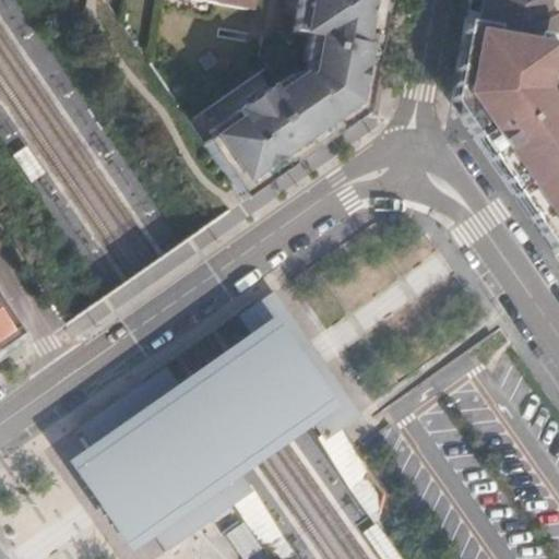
[(186,0),(245,10),(246,0),(186,0)]
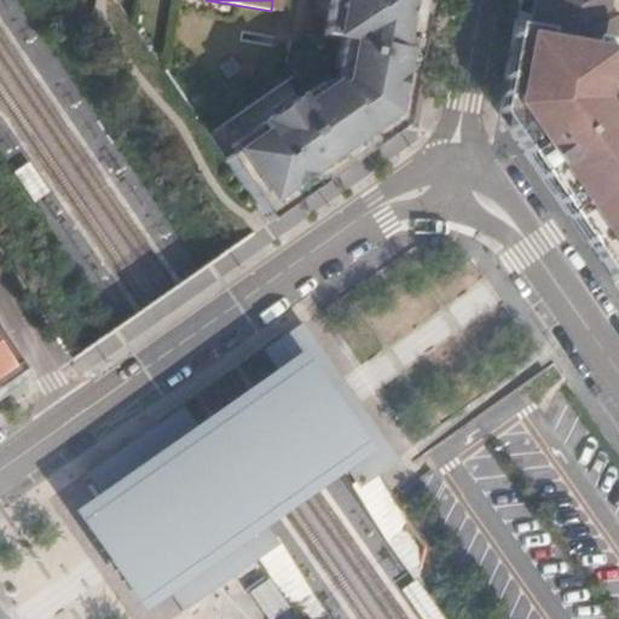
[(225,161),(268,223),(404,128),(424,0),(330,0),(324,39),(340,41),(333,86),(322,85),(229,148),(233,154),(225,161)]
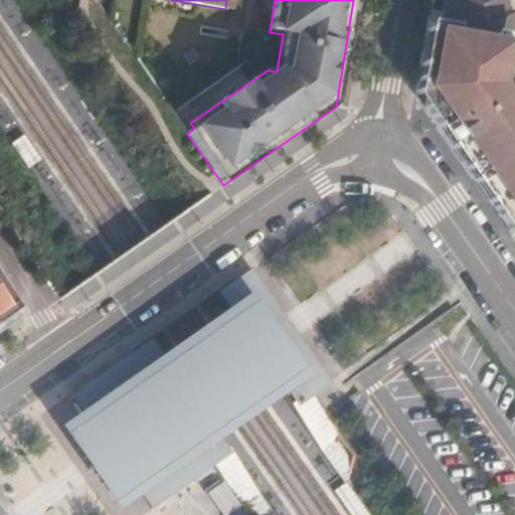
[(431,0),(413,96),(512,235),(514,235),(514,104),(502,86),(510,41),(506,40),(507,34),(510,15),(501,13),(503,0),(431,0)]
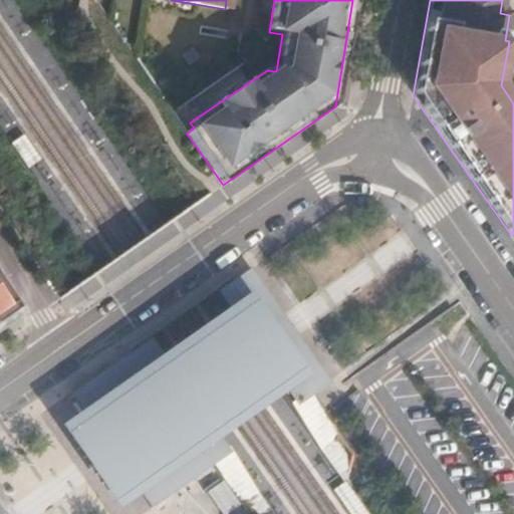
[(513,85),(509,77),(513,46),(513,35),(506,34),(505,40),(509,41),(501,85),(513,103),(513,85)]
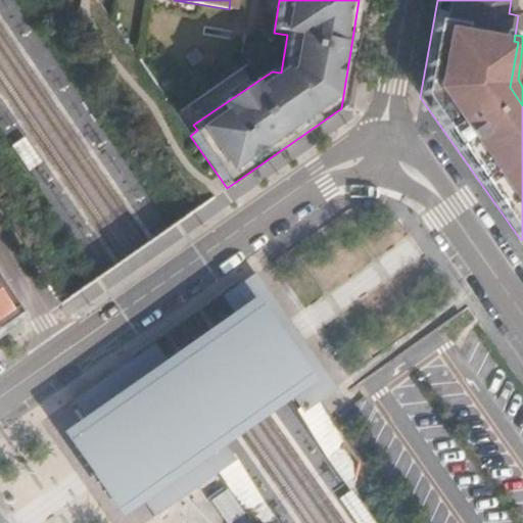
[(81,412),(61,425),(122,511),(140,497),(154,518),(180,500),(188,494),(195,489),(216,475),(320,401),(317,396),(334,384),(254,268),(236,281),(238,284),(222,295),(133,358),(73,400),(81,412)]
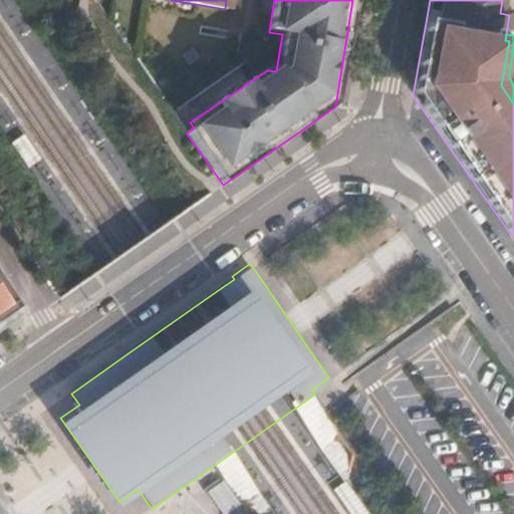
[(0,328),(21,314),(0,285),(0,328)]
